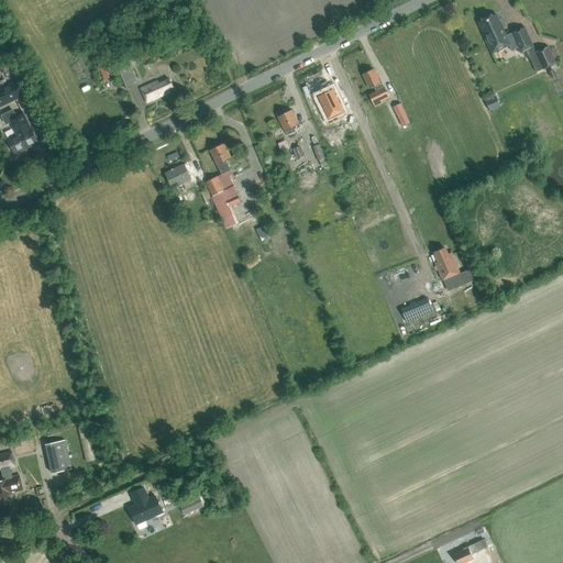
[(492,53),(508,45),(511,52),(518,48),(520,53),(533,46),(525,28),(511,33),(512,34),(506,37),(496,14),(492,17),(492,14),(482,19),(483,21),(478,22),(484,34),(483,34),(492,53)]
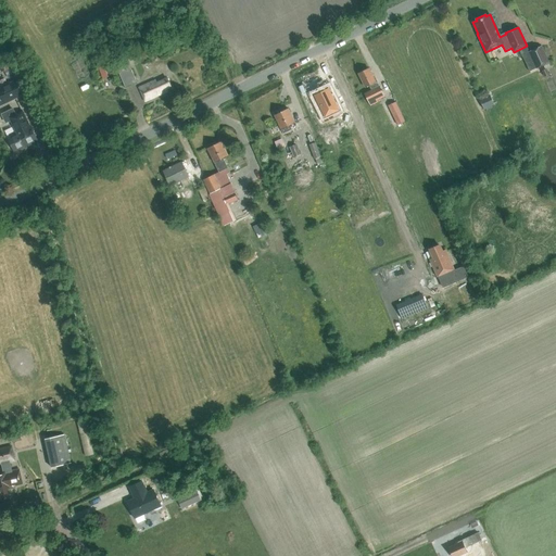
[(529,52),(536,68),(548,63),(541,47),(529,52)]
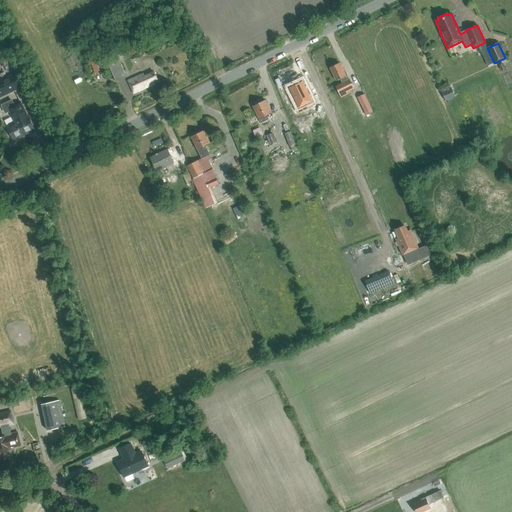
[(76,52),(68,54),(73,71),(81,68),(76,52)]
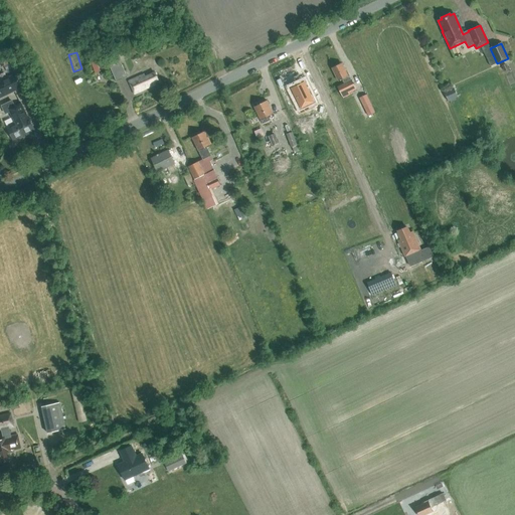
[(118,54),(106,59),(116,81),(127,76),(121,63),(122,63),(118,54)]
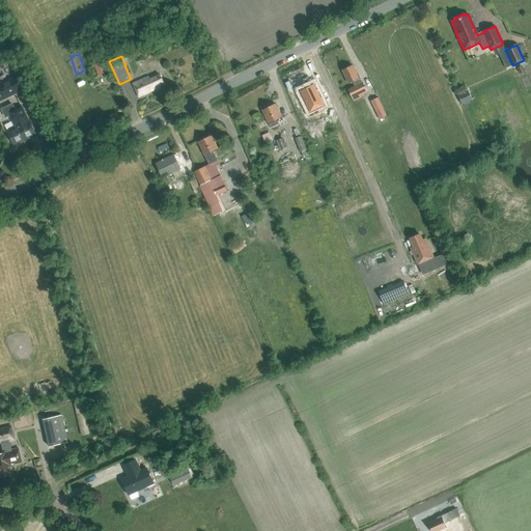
[(93,65),(98,76),(108,72),(104,61),(93,65)]
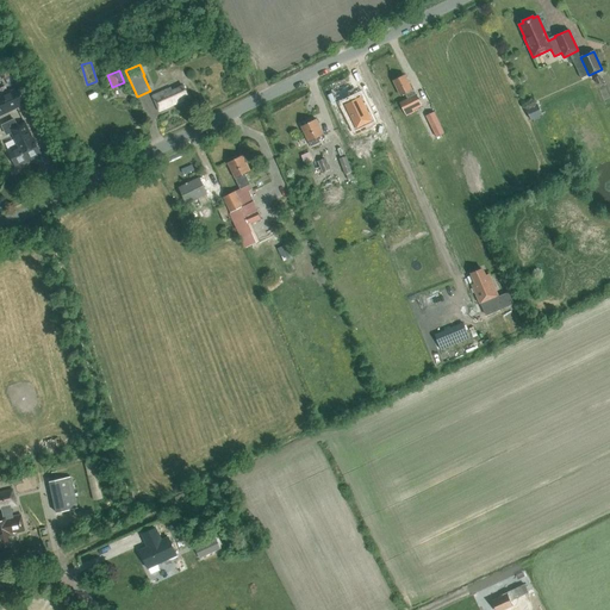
[(405,75),(393,81),(402,97),(405,94),(408,99),(399,103),(406,117),(415,112),(412,107),(419,103),(411,85),(410,86),(405,75)]
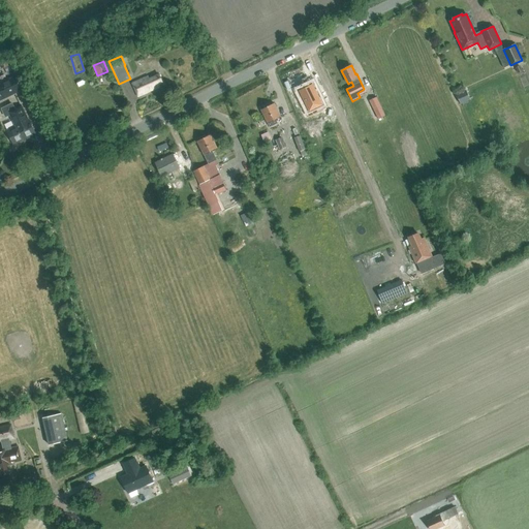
[(162,83),(158,74),(149,79),(148,76),(131,84),(137,97),(154,90),(159,87),(158,85),(162,83)]
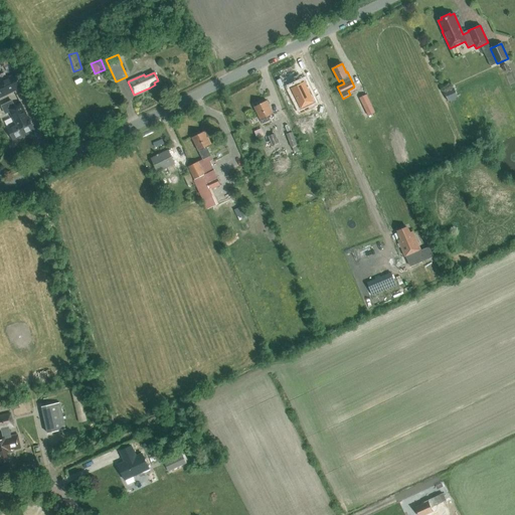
[(0,98),(22,87),(16,74),(0,81),(0,98)]
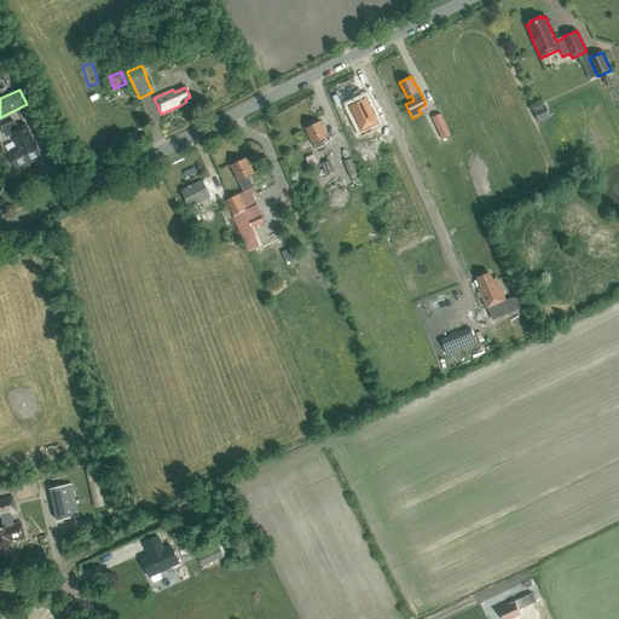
[(354,104),(350,106),(362,129),(363,129),(377,122),(370,110),(365,99),(354,104)]
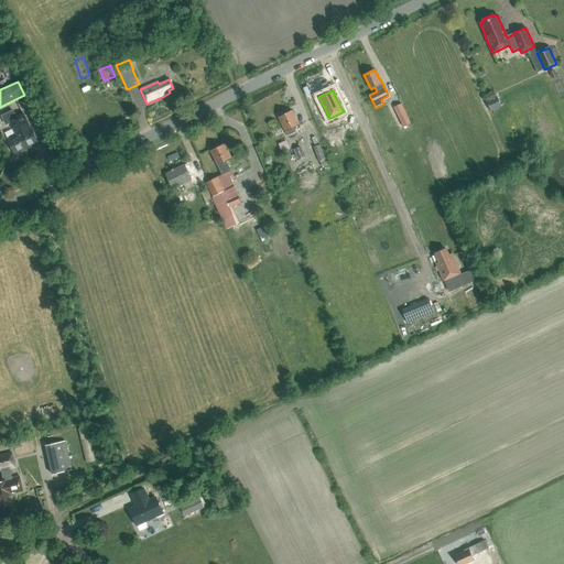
[(487,104),(490,110),(500,106),(498,99),(487,104)]
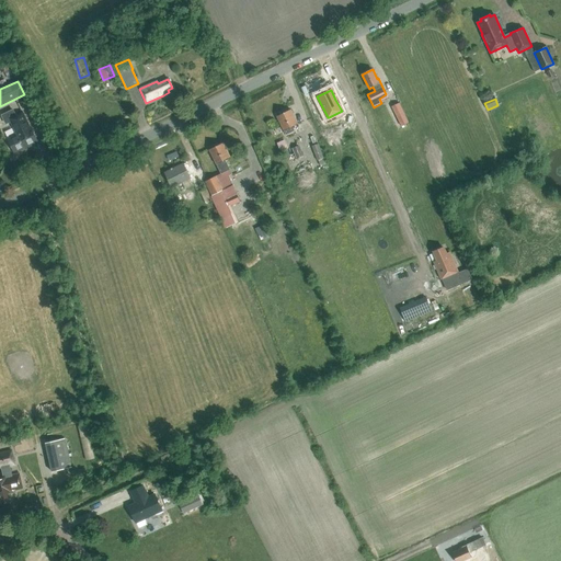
[(400,103),(392,106),(401,126),(409,123),(403,112),(400,103)]
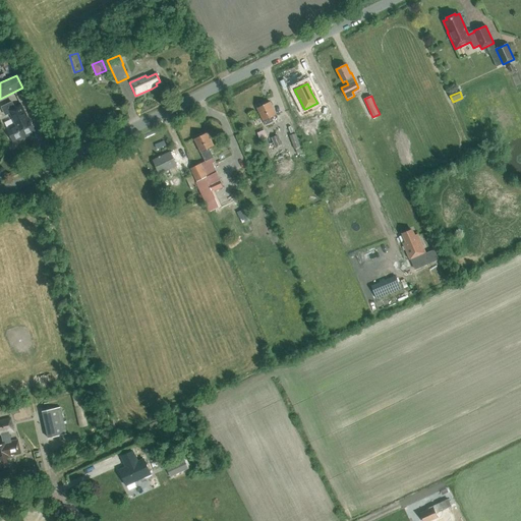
[(29,119),(21,105),(14,108),(12,102),(1,107),(5,116),(9,113),(13,120),(16,124),(15,124),(15,125),(8,128),(14,140),(7,143),(8,145),(14,141),(35,131),(29,119)]
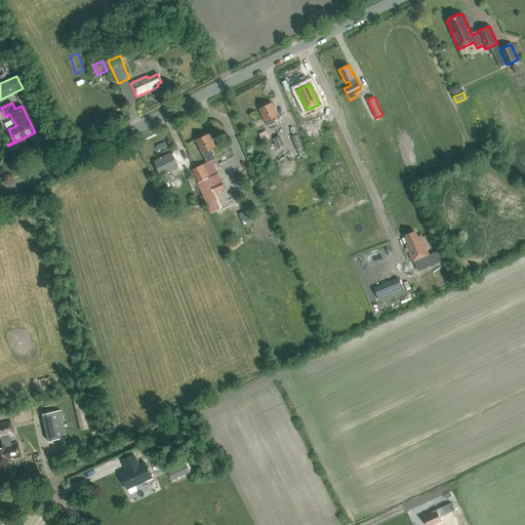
[(274,119),(278,117),(272,103),(258,109),(266,123),(268,126),(275,123),(274,119)]
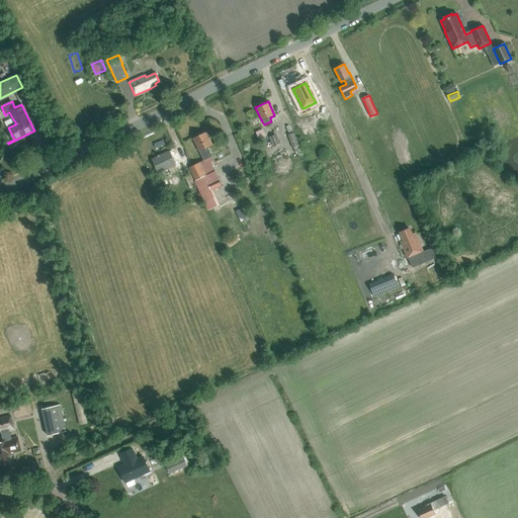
[(266,138),(263,130),(256,132),(259,141),(266,138)]
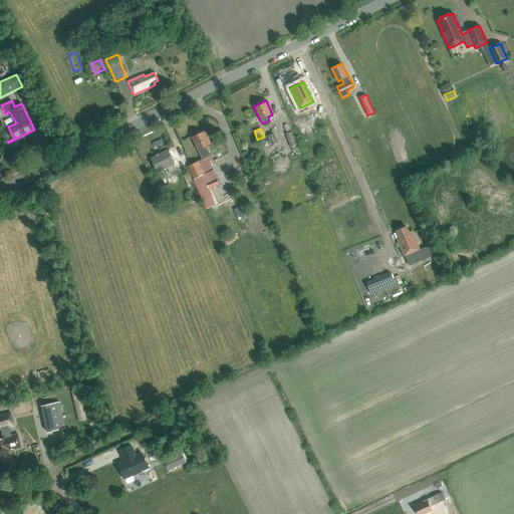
[(204,132),(192,138),(202,160),(210,156),(206,147),(211,145),(204,132)]
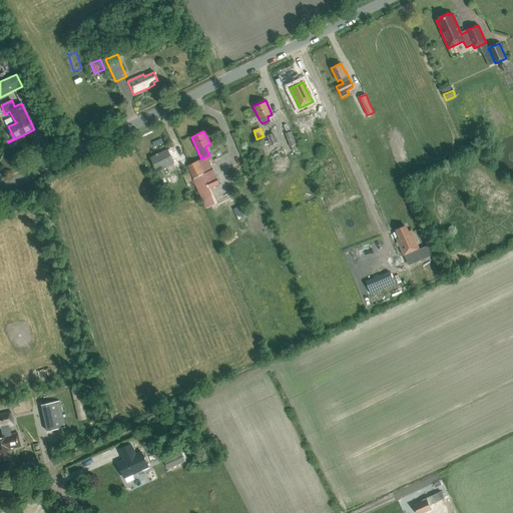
[(299,150),(291,132),(285,134),(290,147),(291,146),(294,152),(299,150)]
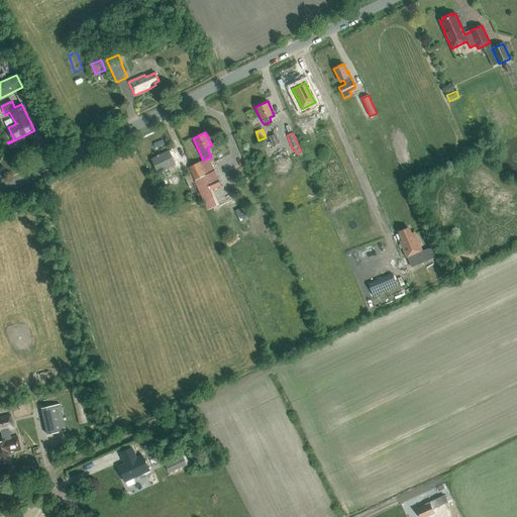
[(280,143),(275,134),(270,137),(274,146),(280,143)]
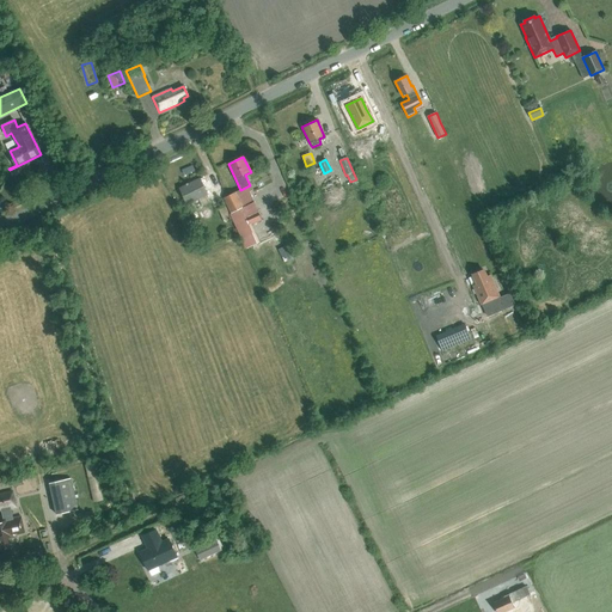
[(209,199),(222,191),(216,181),(210,184),(207,176),(200,179),(200,178),(179,189),(187,204),(207,195),(209,199)]
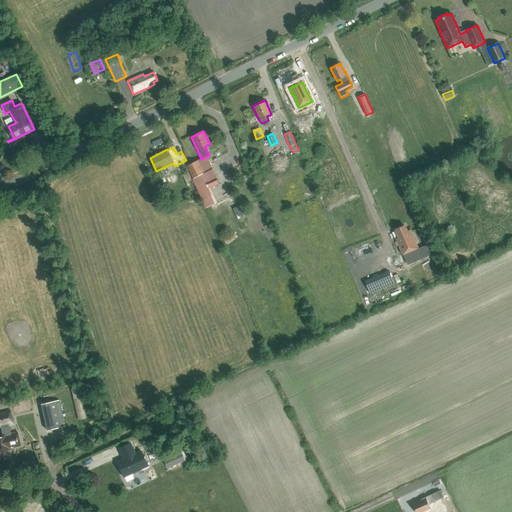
[(186,166),(192,180),(204,175),(197,161),(186,166)]
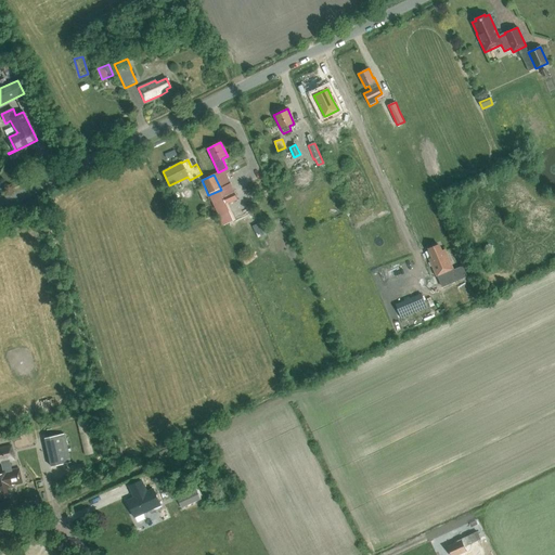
[(222,196),(226,205),(237,201),(237,199),(234,192),(222,196)]
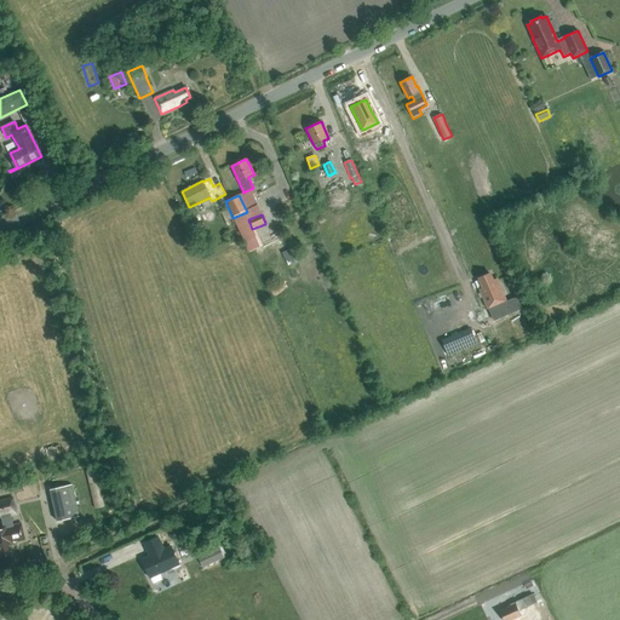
[(264,246),(259,237),(245,244),(248,253),(264,246)]
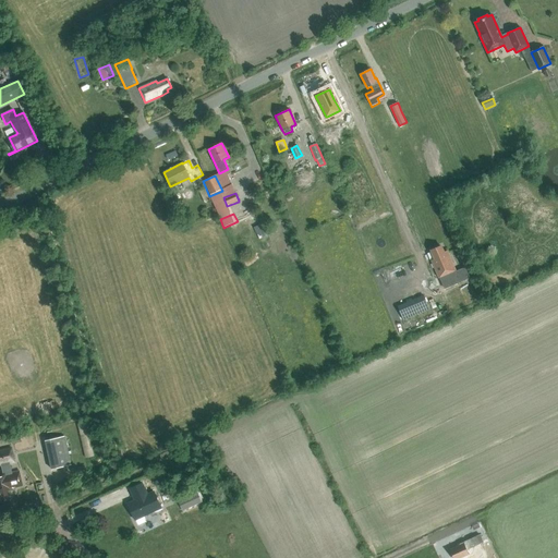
[(439,278),(456,270),(448,252),(445,254),(441,246),(432,251),(435,257),(432,259),(439,278)]
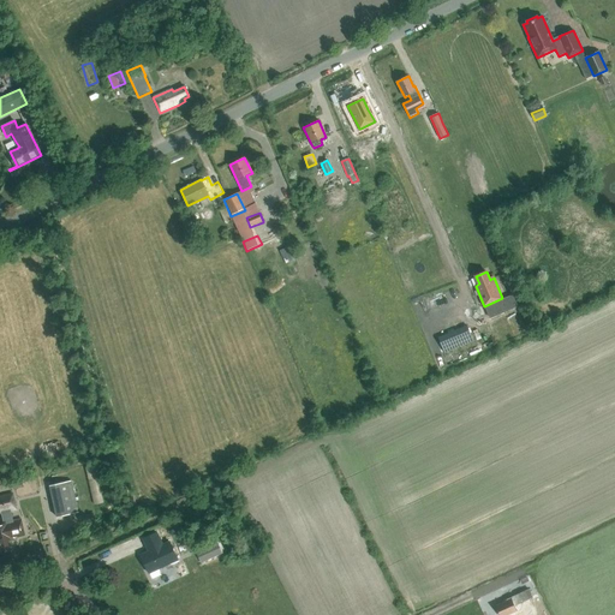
[(467,326),(440,338),(446,352),(473,340),(467,326)]
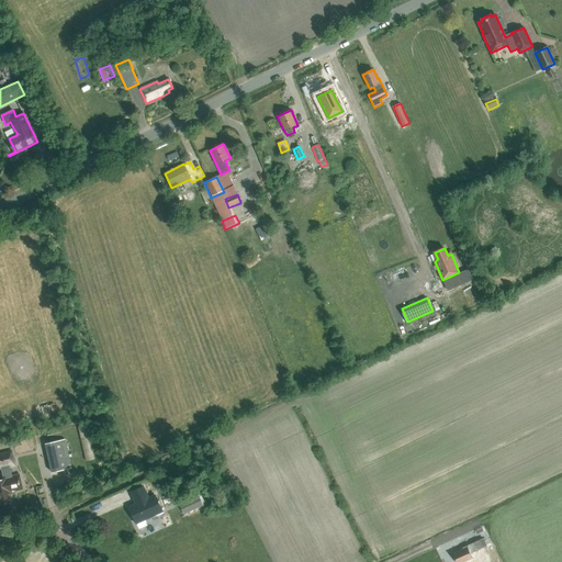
[(83,460),(92,459),(90,425),(81,426),(83,460)]
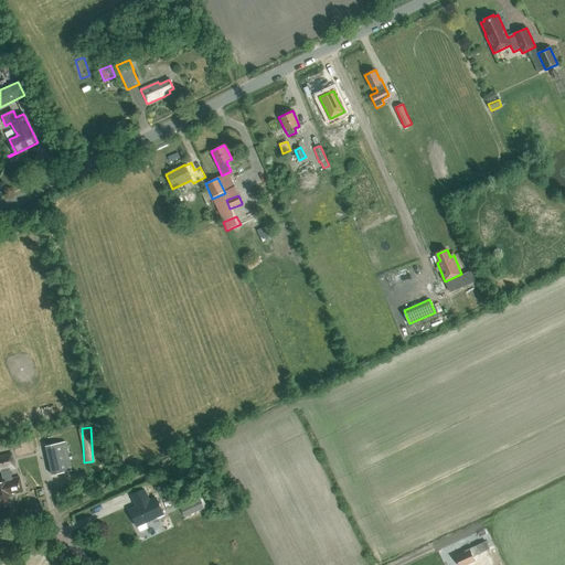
[(45,445),(50,473),(72,470),(67,441),(45,445)]
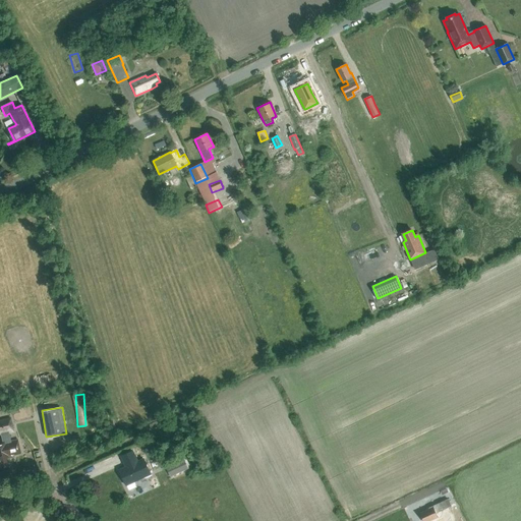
[(10,418),(0,420),(0,433),(1,433),(7,432),(13,430),(10,418)]
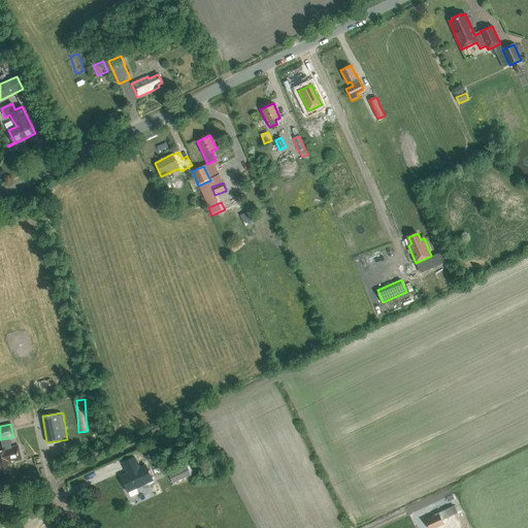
[(0,448),(0,470),(1,470),(2,473),(9,472),(8,464),(10,463),(9,462),(22,459),(19,446),(11,447),(9,440),(8,440),(7,438),(1,439),(3,444),(4,443),(5,448),(0,448)]
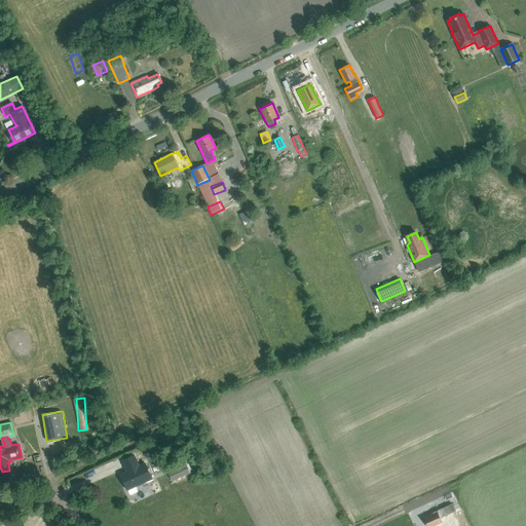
[(139,466),(134,455),(122,460),(127,472),(120,475),(127,490),(129,495),(137,492),(135,487),(152,479),(145,463),(139,466)]
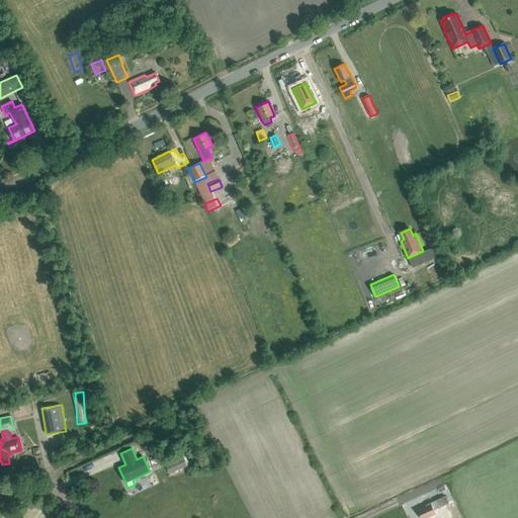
[(182,456),(165,464),(169,475),(187,466),(182,456)]
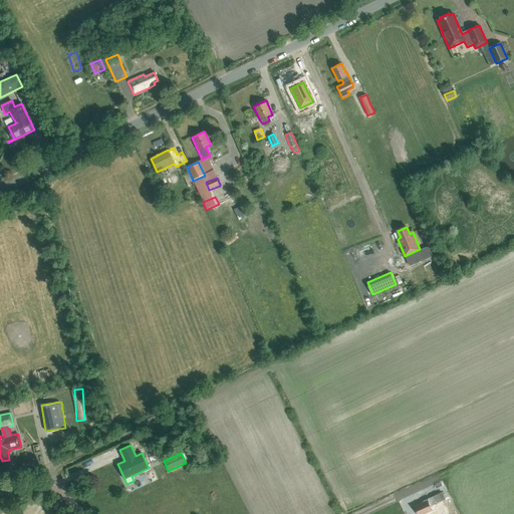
[(422,513),(432,510),(431,506),(445,500),(442,493),(438,494),(423,501),(424,502),(415,506),(418,513),(422,513)]
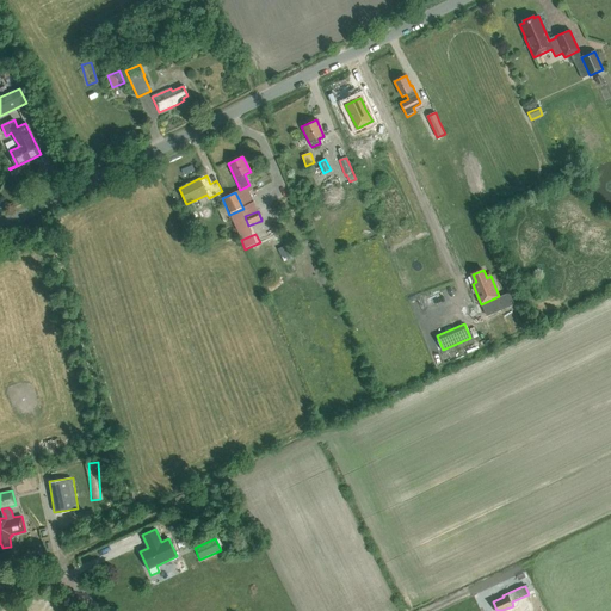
[(535,610),(534,609),(541,606),(536,596),(523,600),(526,610),(535,610)]
